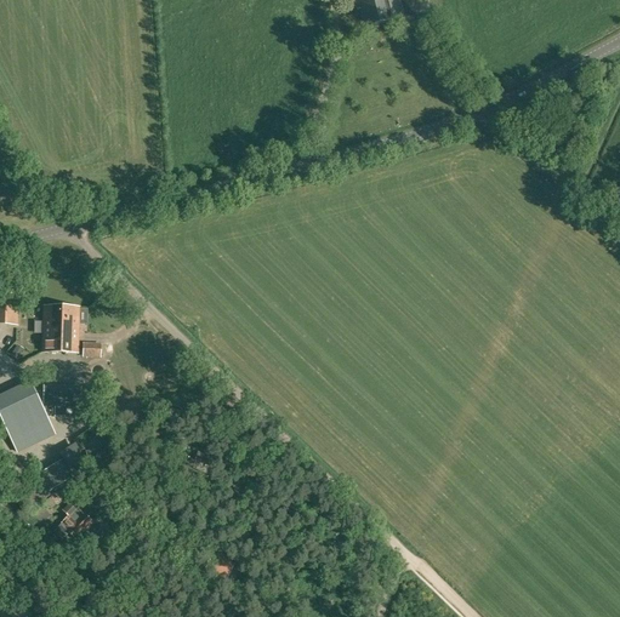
[(388,23),(405,18),(403,10),(397,11),(394,6),(398,5),(397,0),(358,0),(359,6),(362,5),(367,24),(387,18),(388,23)]
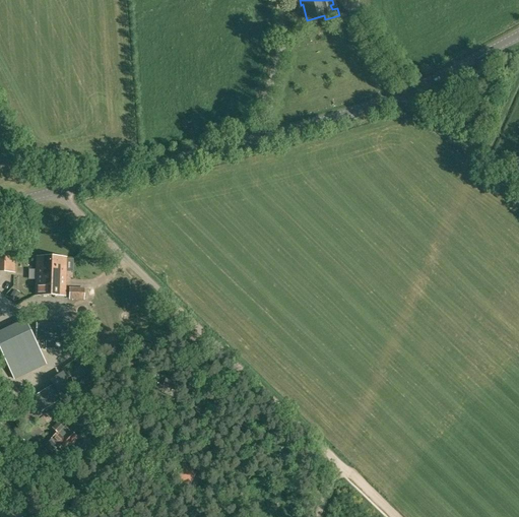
[(16,242),(0,240),(0,268),(14,270),(16,242)]
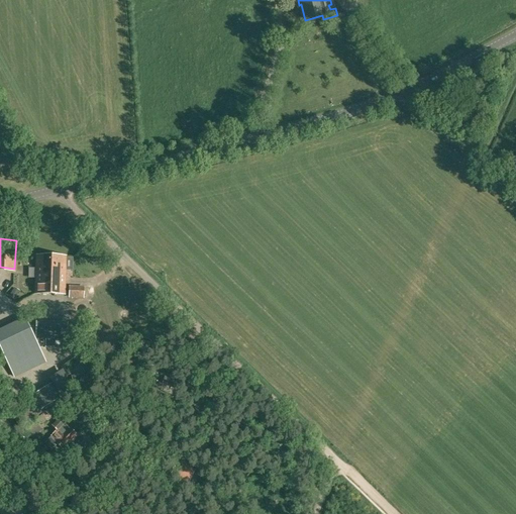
[(36,275),(36,290),(37,290),(65,291),(65,281),(66,253),(66,252),(47,252),(37,251),(37,267),(36,275)]
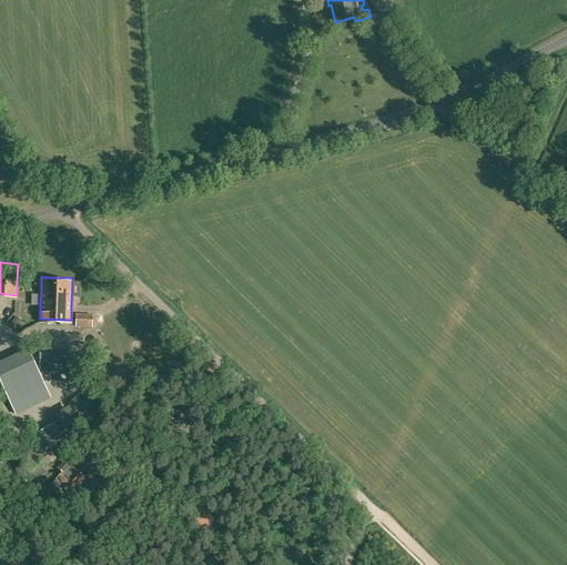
[(93,312),(77,312),(77,323),(92,323),(93,312)]
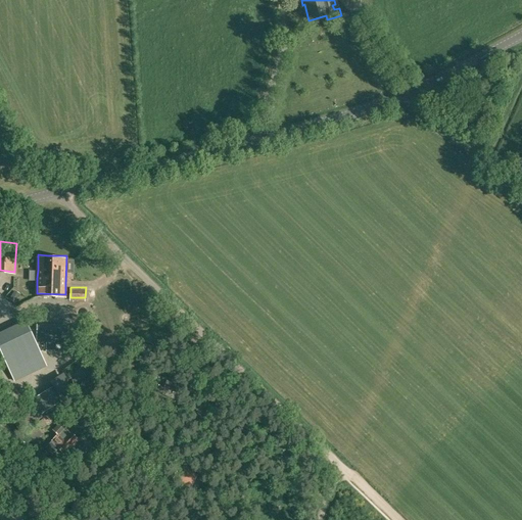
[(0,346),(6,359),(10,368),(42,352),(26,319),(20,321),(0,331),(0,346)]
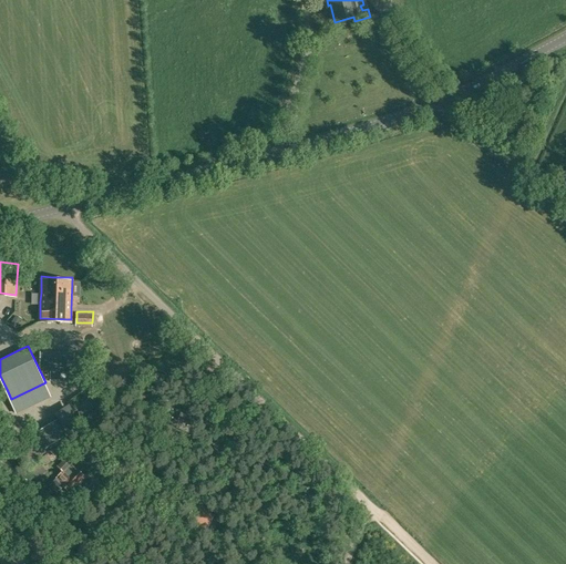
[(107,397),(79,409),(82,416),(111,403),(107,397)]
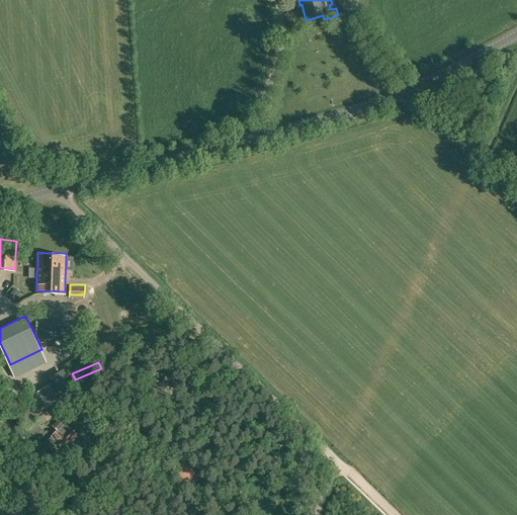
[(59,411),(55,405),(48,411),(52,417),(59,411)]
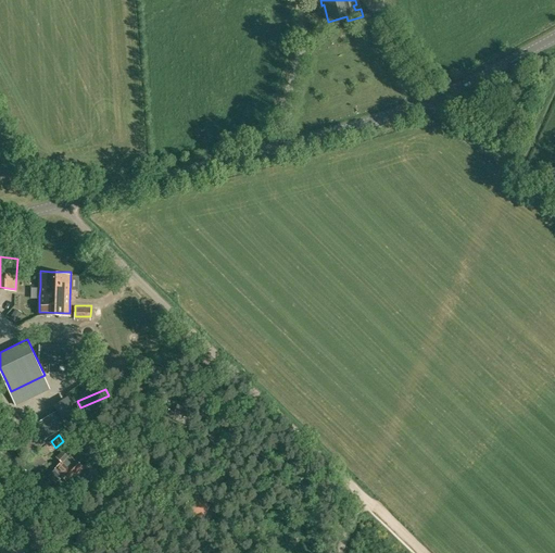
[(70,451),(65,447),(58,454),(62,459),(57,466),(63,473),(62,474),(68,479),(71,476),(70,475),(80,463),(70,452),(70,451)]
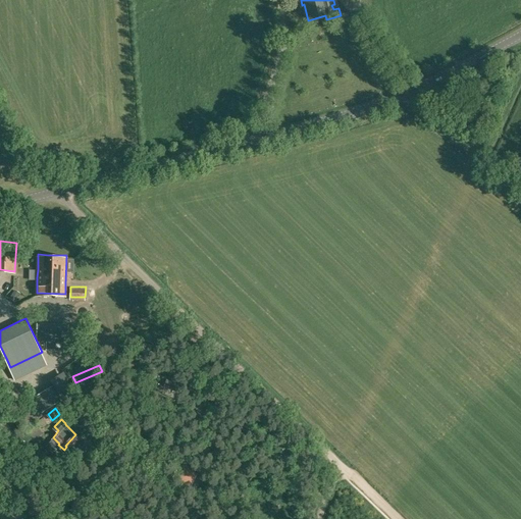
[(194,470),(179,463),(173,476),(179,480),(176,485),(183,488),(186,483),(190,485),(194,477),(192,476),(194,470)]
